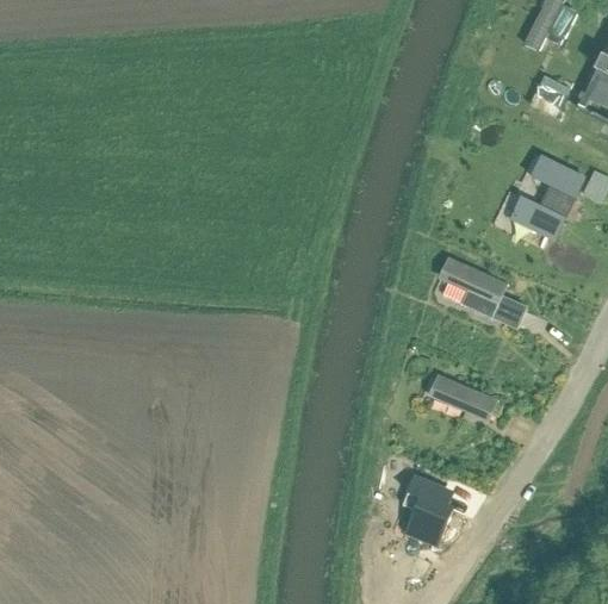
[(521,195),(510,217),(544,234),(553,238),(564,217),(562,216),(571,194),(574,197),(584,176),(540,155),(531,175),(548,184),(539,205),(521,195)]
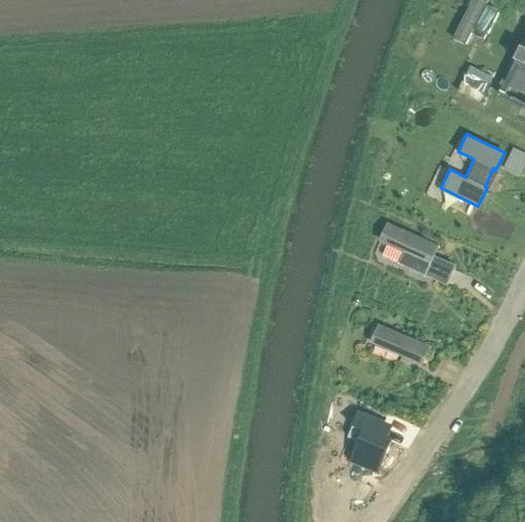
[(524,152),(513,147),(503,167),(517,173),(524,155),(524,152)]
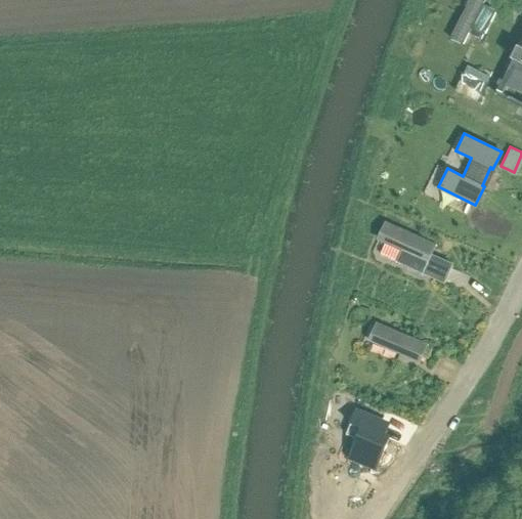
[(385,242),(380,252),(424,272),(429,262),(427,259),(429,254),(443,261),(443,262),(450,265),(451,263),(430,253),(434,244),(435,244),(435,243),(434,242),(384,219),(384,221),(390,223),(382,241),(385,242)]
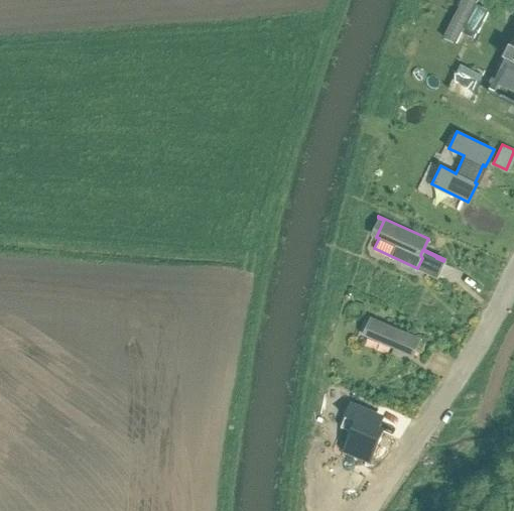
[(375,320),(368,336),(411,355),(414,348),(419,337),(370,315),(369,316),(375,320)]
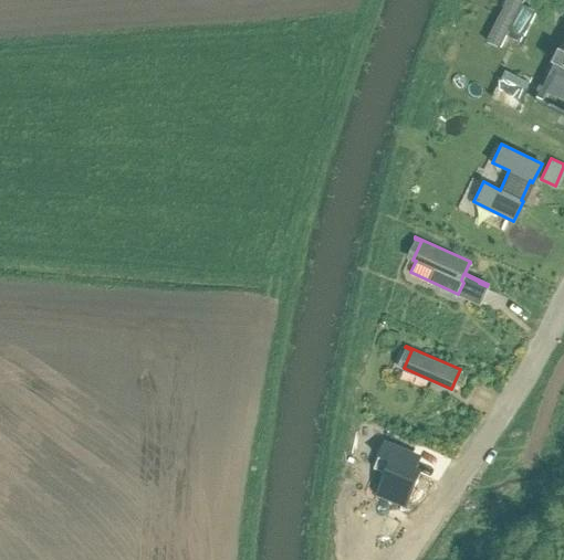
[(384,441),(373,466),(385,472),(377,493),(405,504),(419,472),(413,468),(418,456),(408,452),(384,441)]
